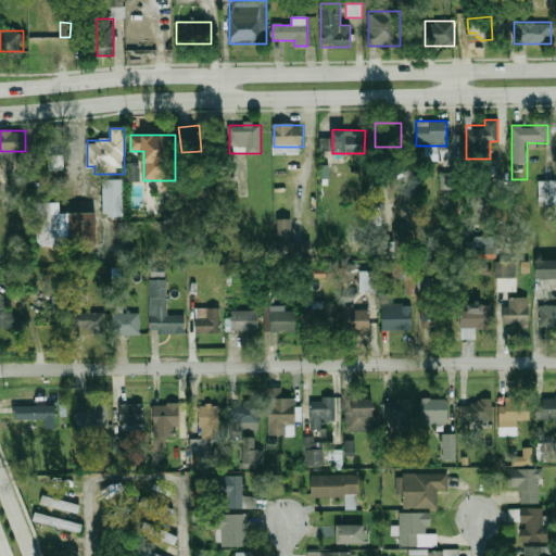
[(128,181),(138,181),(138,162),(128,162),(128,181)]
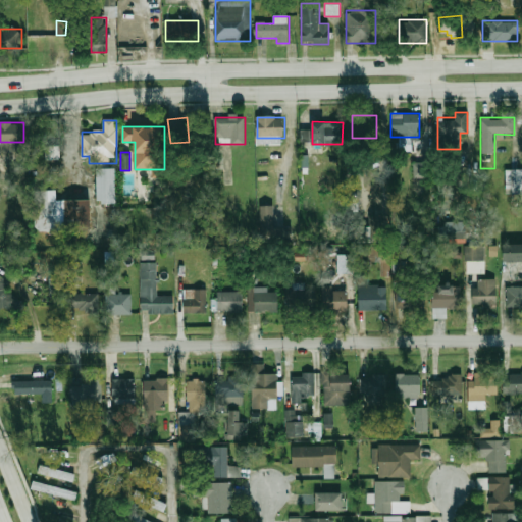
[(413,177),(425,177),(424,162),(413,163),(413,177)]
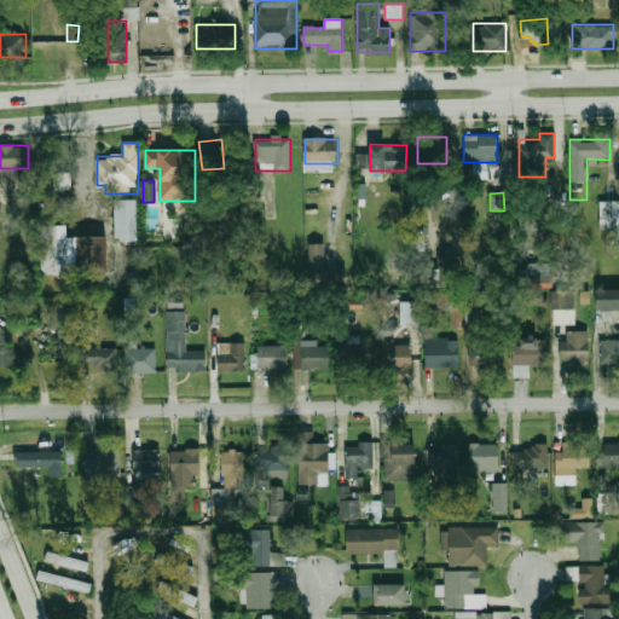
[(139,243),(139,201),(117,201),(117,243),(139,243)]
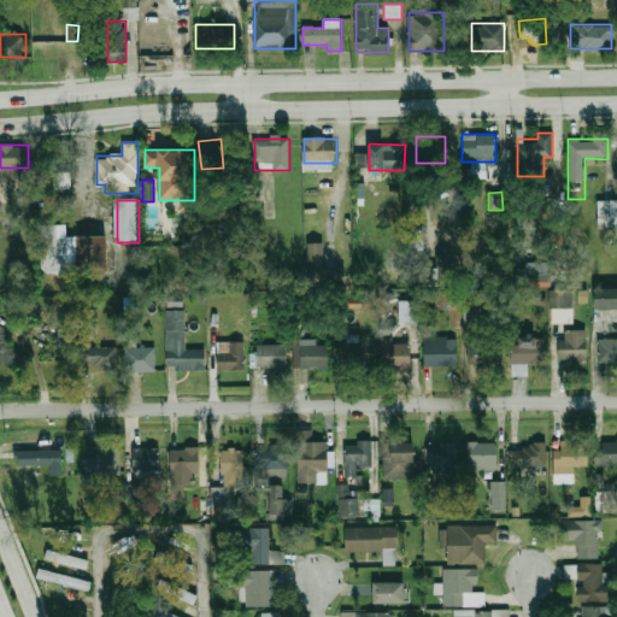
[(616,200),(598,200),(598,228),(616,228),(616,200)]
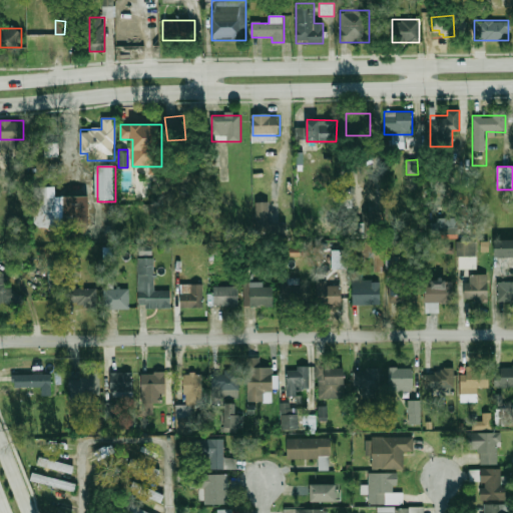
[(35,187),(35,227),(90,227),(90,196),(56,196),(56,187),(35,187)]
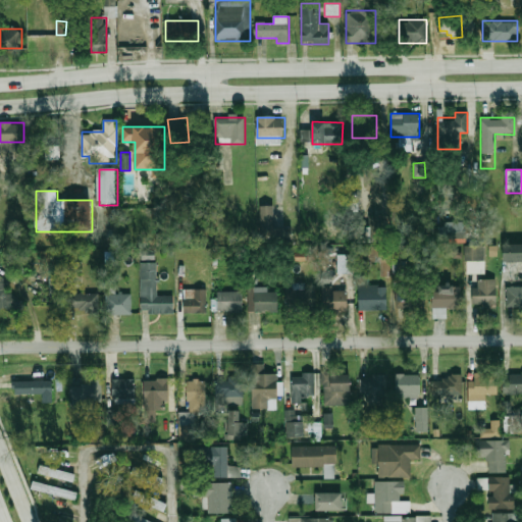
[(273,205),(259,206),(260,240),(292,239),(292,226),(273,227),(273,205)]
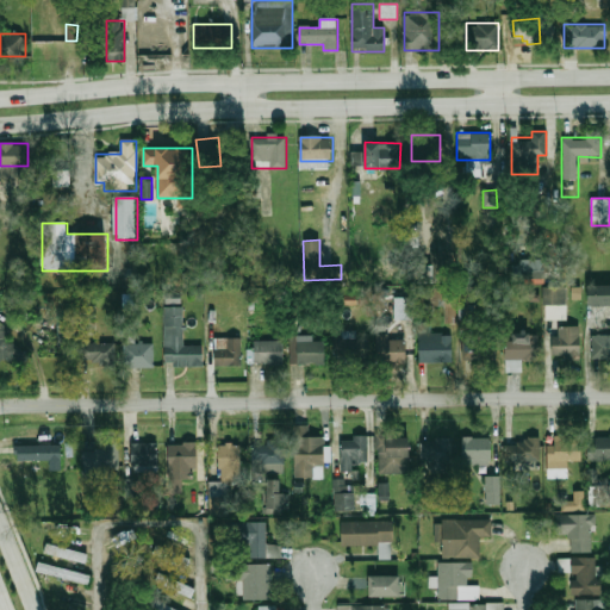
[(511,279),(545,278),(543,260),(511,260),(511,279)]
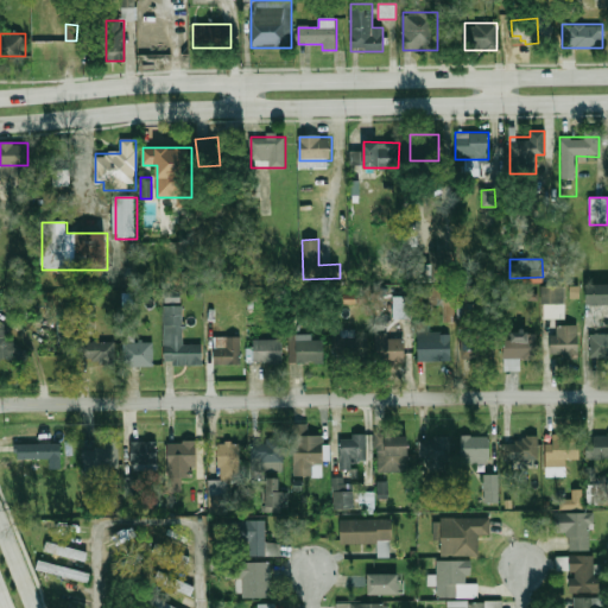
[(431,282),(431,261),(406,261),(406,282),(431,282)]
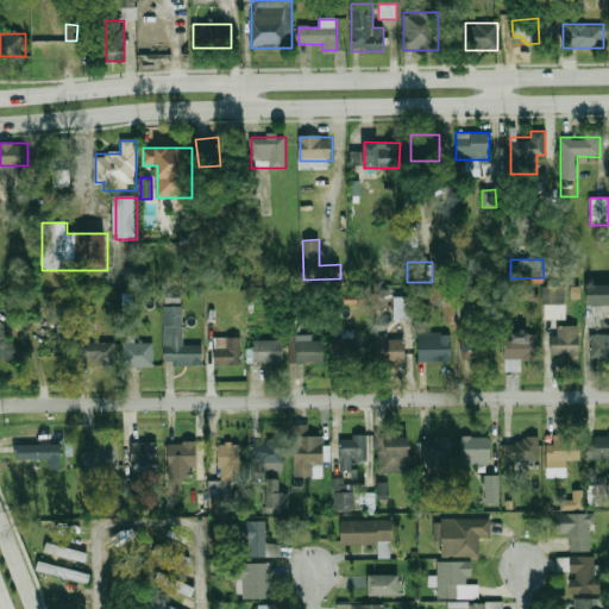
[(565,305),(565,284),(541,284),(541,305),(565,305)]
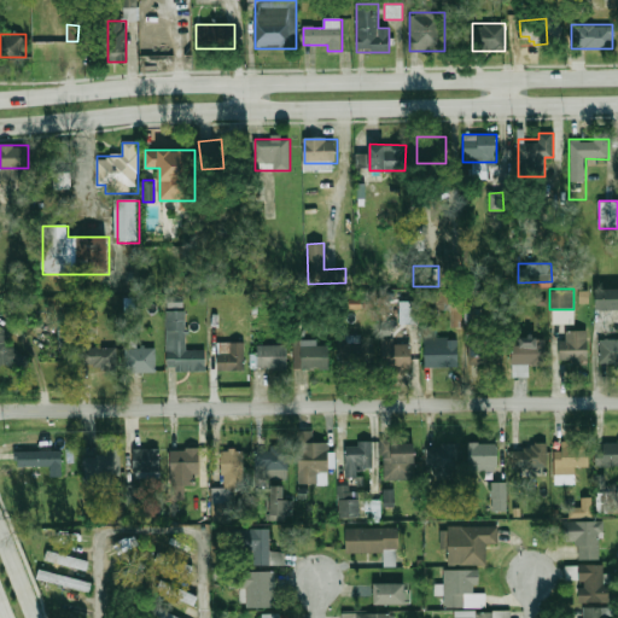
[(617,310),(617,290),(593,290),(593,310),(617,310)]
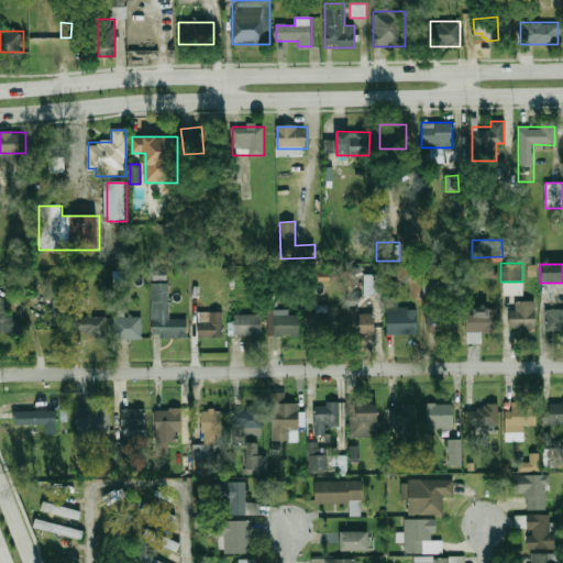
[(363,275),(364,295),(381,294),(379,274),(363,275)]
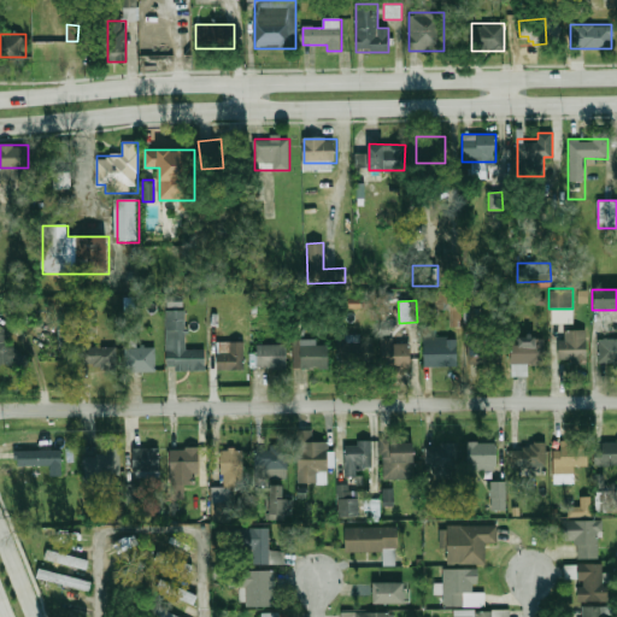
[(186,350),(186,311),(168,311),(168,371),(207,371),(207,350),(186,350)]
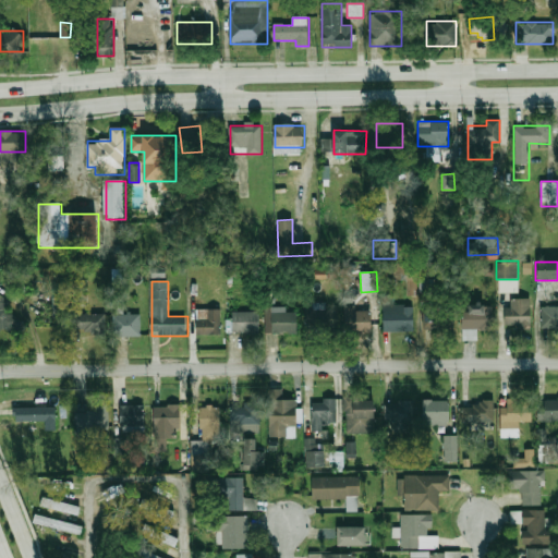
[(5,308),(11,303),(0,293),(0,327),(11,336),(22,323),(5,308)]
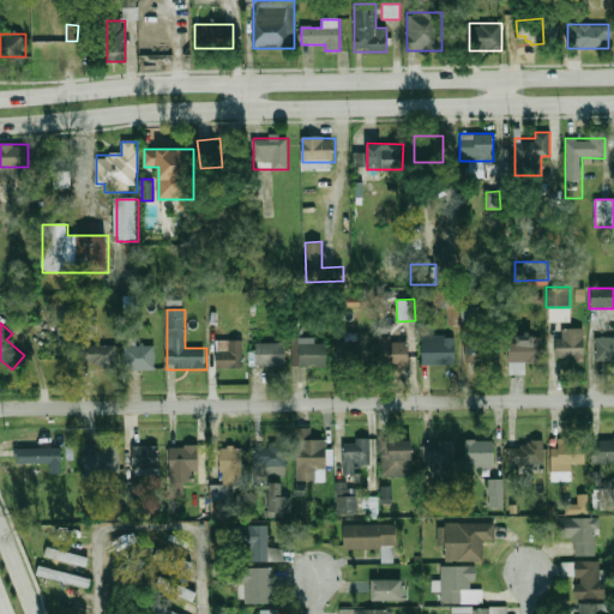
[(77,327),(58,327),(58,354),(77,354),(77,327)]
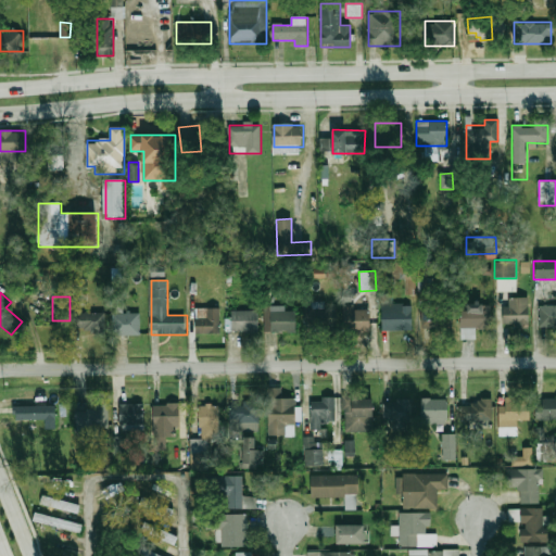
[(412,330),(412,303),(391,303),(391,297),(382,297),(382,330),(412,330)]
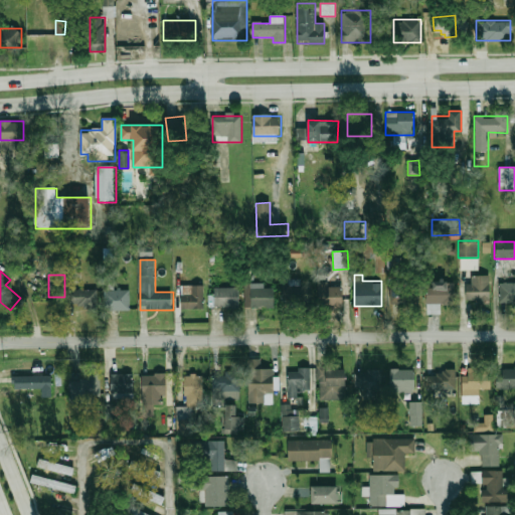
[(471,284),(465,284),(465,302),(490,302),(490,275),(471,275),(471,284)]
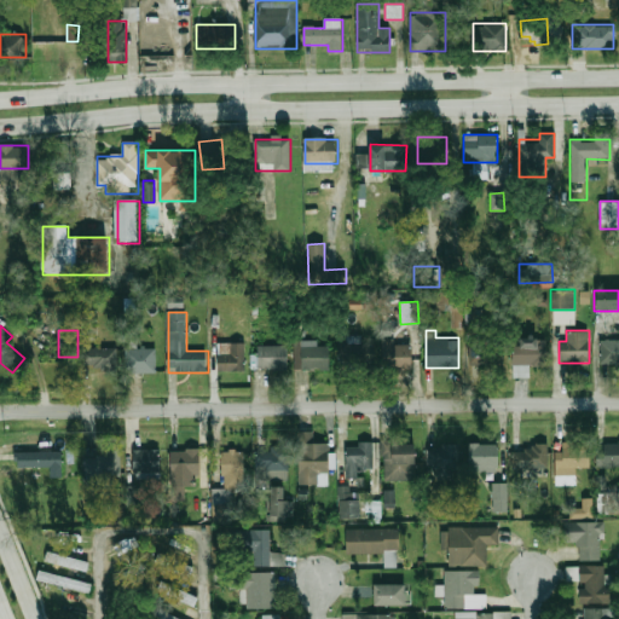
[(340,337),(340,368),(376,368),(376,342),(363,342),(363,337),(340,337)]
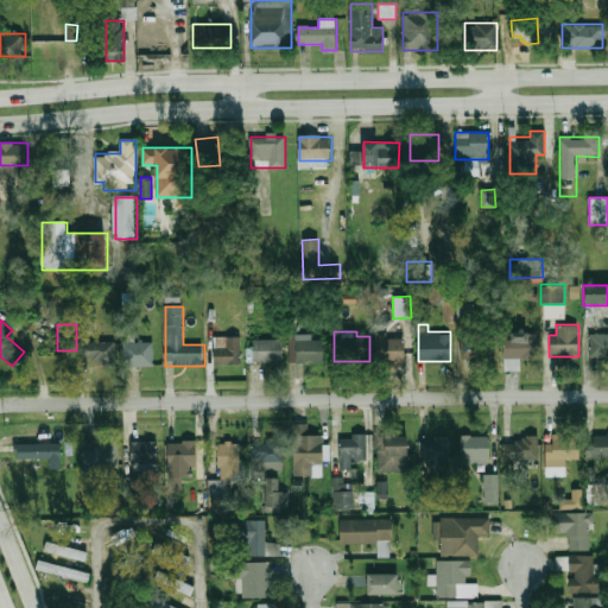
[(537,333),(504,333),(504,359),(537,359),(537,333)]
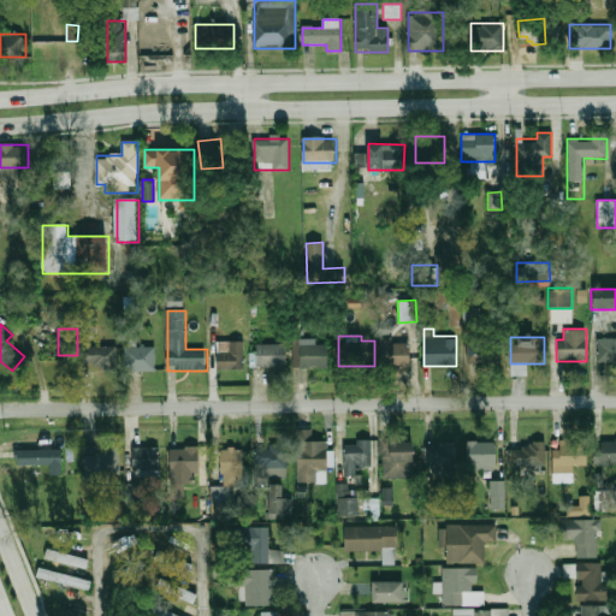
[(468,365),(501,365),(501,338),(468,338),(468,365)]
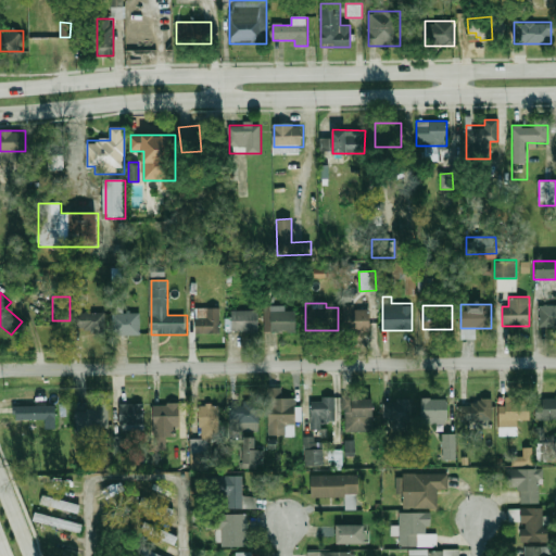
[(555,328),(555,306),(539,306),(539,328),(555,328)]
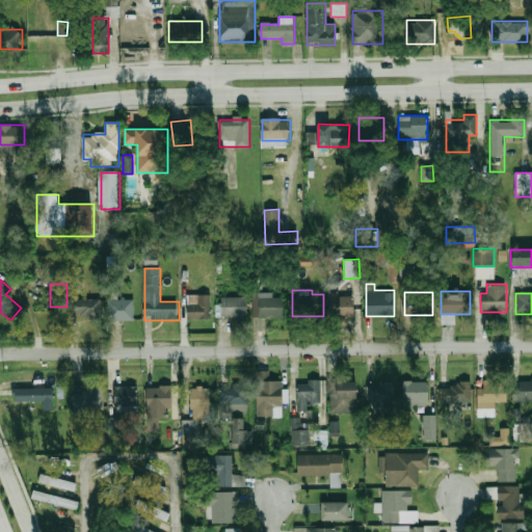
[(329,294),(329,317),(355,317),(355,294),(329,294)]
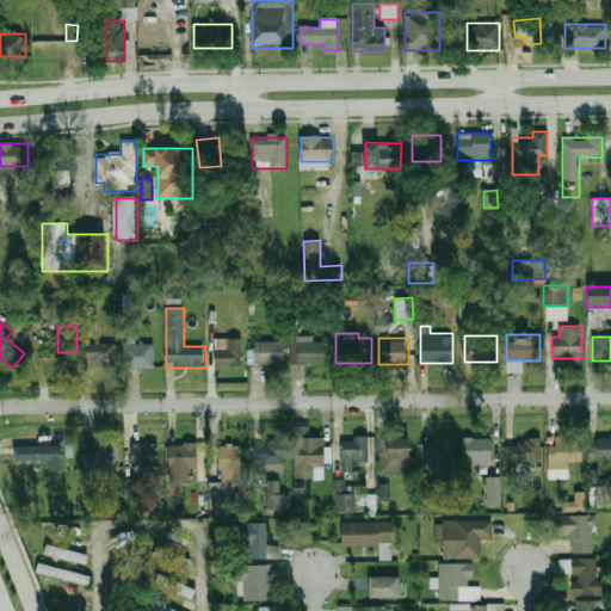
[(284,365),(284,341),(255,341),(255,365),(284,365)]
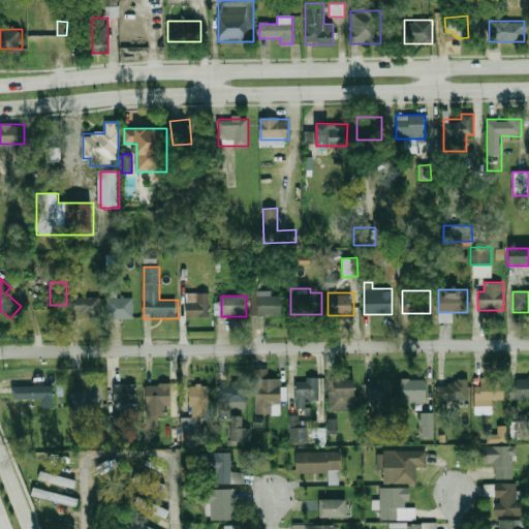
[(282,296),(257,296),(257,315),(282,315),(282,296)]
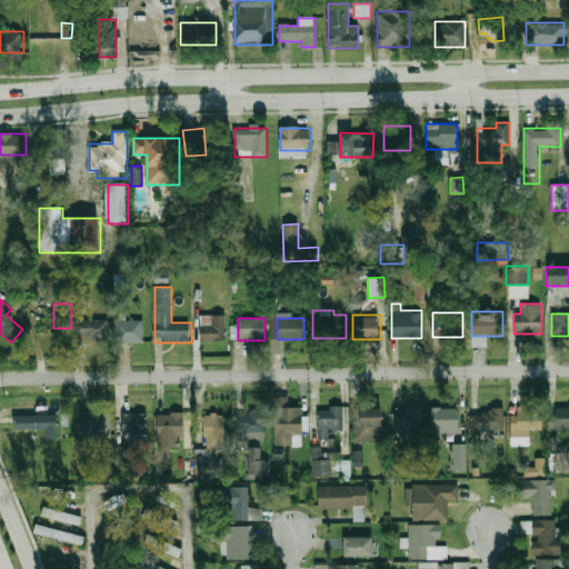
[(200,319),(200,341),(225,341),(225,319),(200,319)]
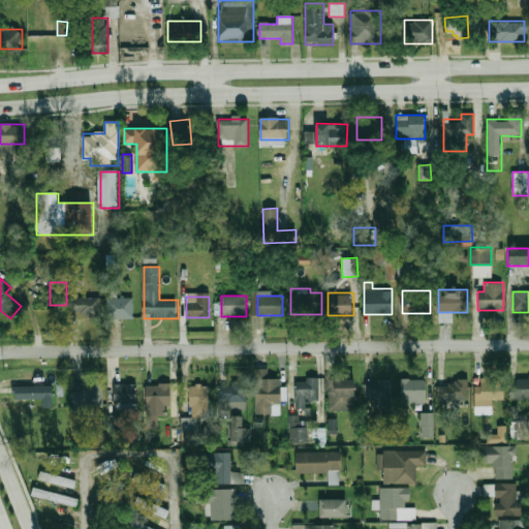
[(101,298),(70,298),(70,317),(101,317),(101,298)]
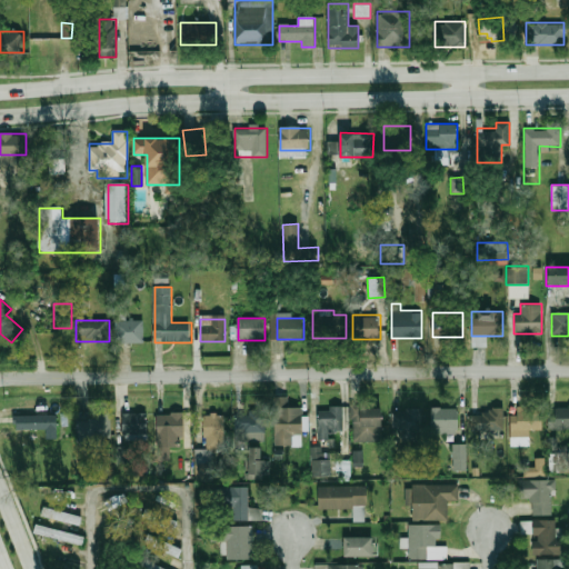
[(145,320),(116,320),(116,342),(145,342),(145,320)]
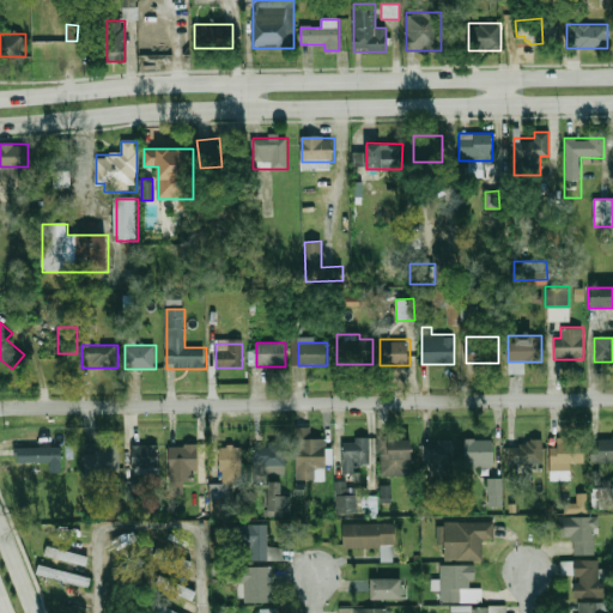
[(297,437),(297,468),(327,468),(327,437),(297,437)]
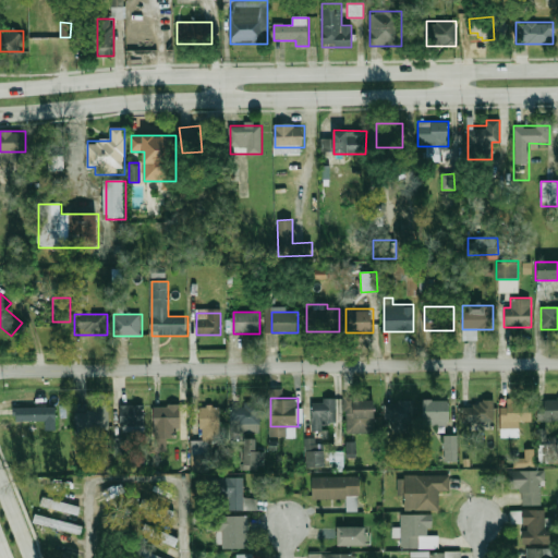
[(337,425),(337,398),(313,398),(313,425),(337,425)]
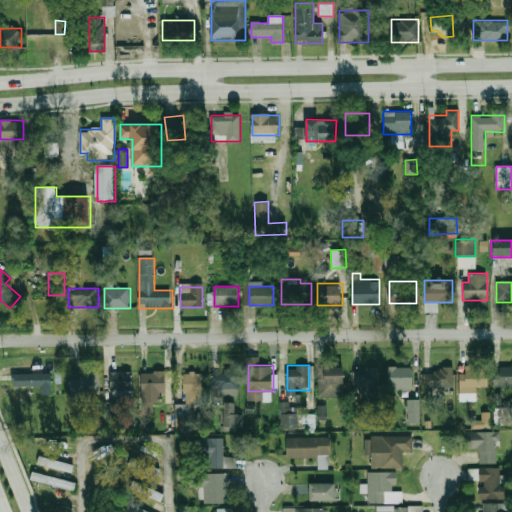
[(317,397),(346,397),(346,365),(317,365),(317,397)]
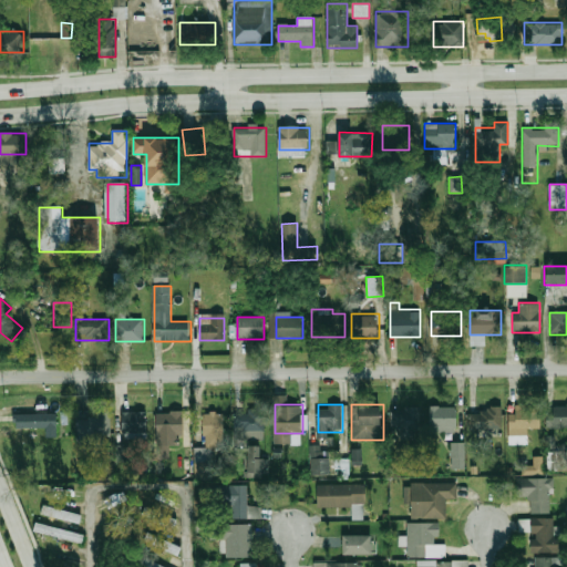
[(528,434),(528,429),(539,429),(539,404),(509,404),(509,434),(528,434)]
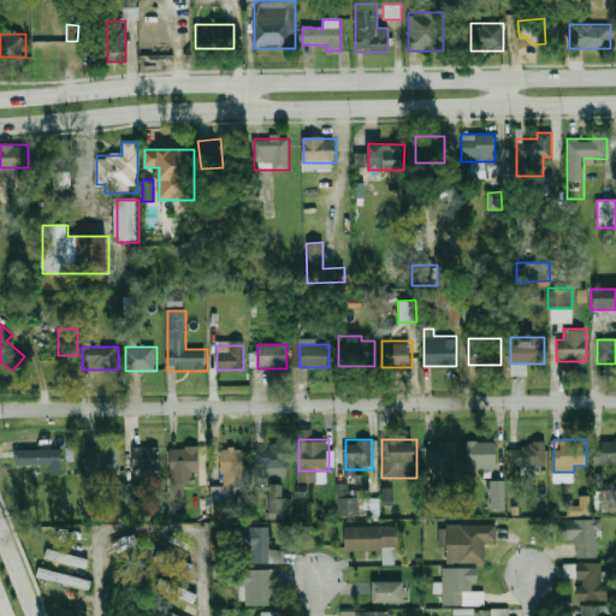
[(495,469),(495,440),(468,440),(468,469),(495,469)]
